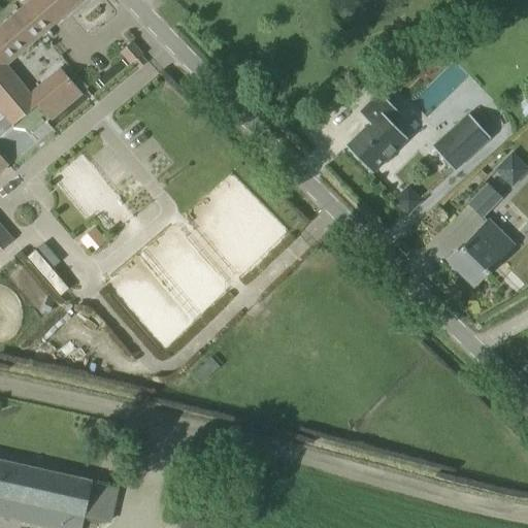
[(80,0),(31,0),(0,27),(0,110),(12,126),(37,104),(50,120),(81,93),(61,69),(31,95),(24,87),(23,89),(24,90),(22,91),(2,68),(80,0)]
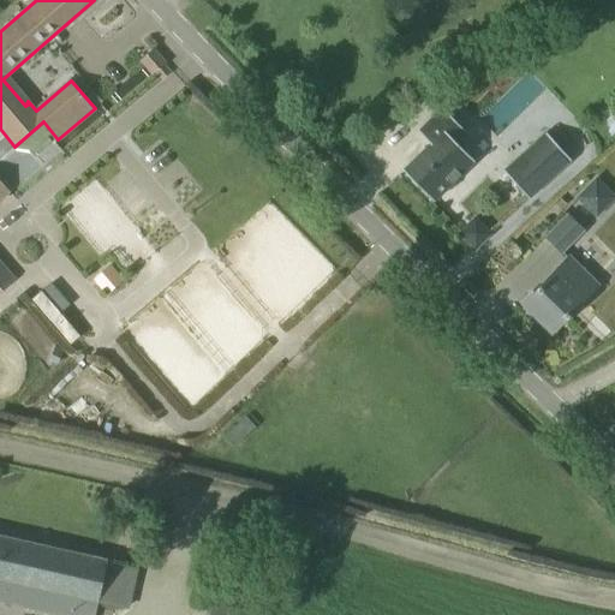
[(166,64),(153,49),(141,60),(153,75),(156,72),(162,81),(171,73),(163,66),(166,64)]
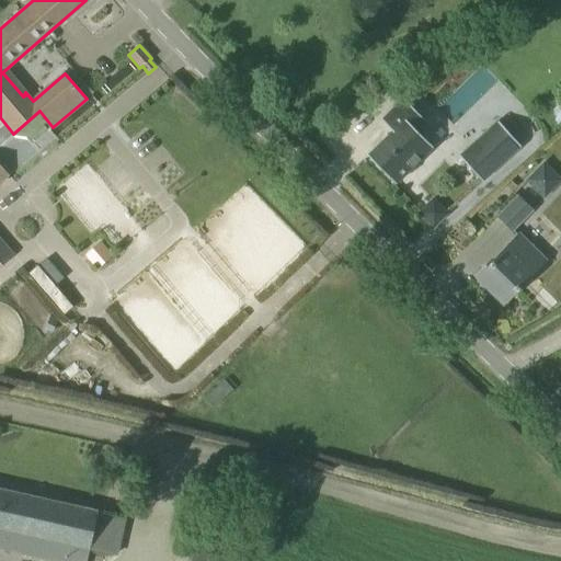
[(369,156),(368,155),(367,156),(396,184),(397,183),(396,183),(431,148),(432,148),(433,147),(415,129),(424,122),(425,121),(403,99),(402,100),(403,100),(387,116),(382,119),(381,121),(392,132),(369,156)]
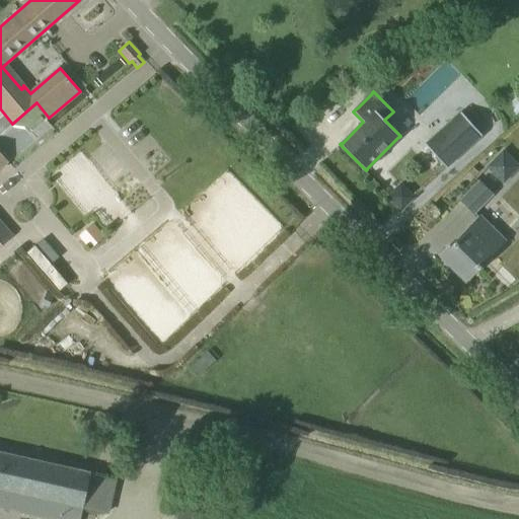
[(447,167),(482,136),(459,112),(425,143),(447,167)]
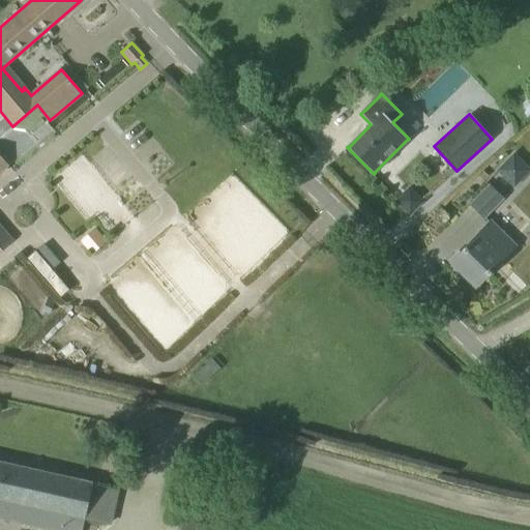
[(529,171),(529,168),(513,152),(496,170),(513,187),(529,171)]
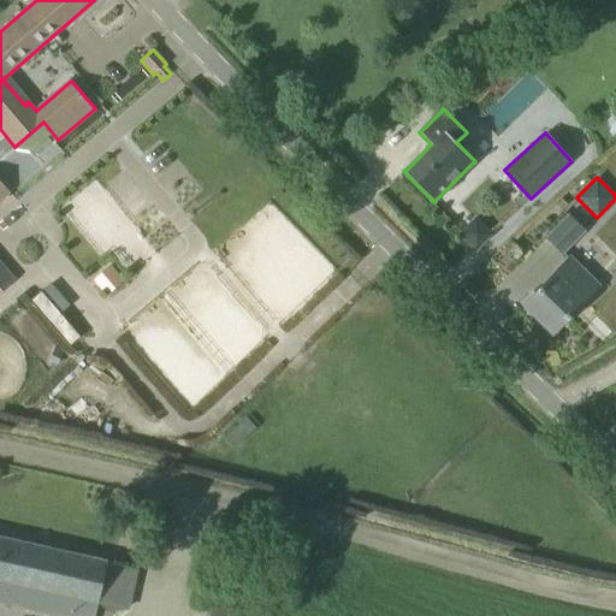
[(0,181),(0,292),(13,282),(0,266),(0,197),(9,191),(0,181)]
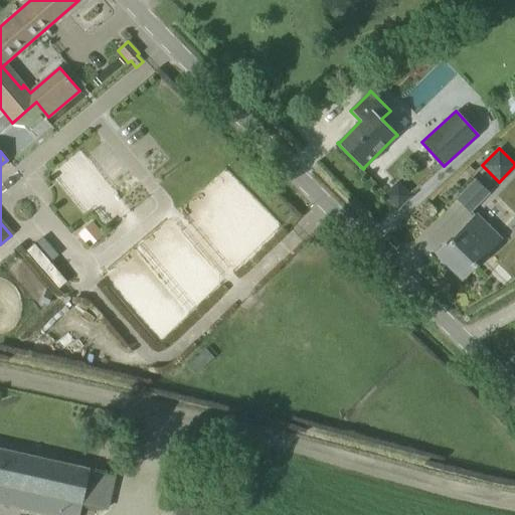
[(470,212),(490,193),(475,179),(456,198),(470,212)]
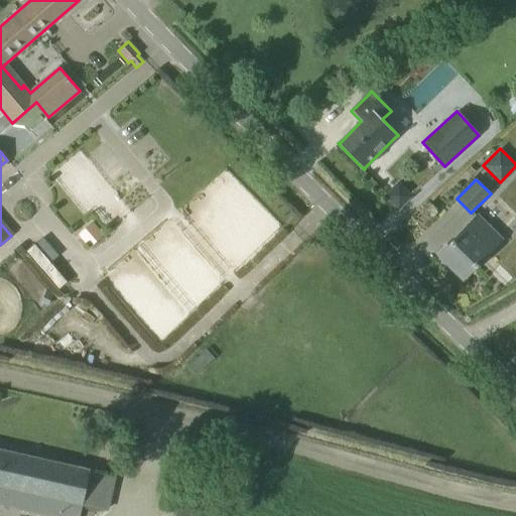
[(410,197),(398,183),(387,196),(399,208),(410,197)]
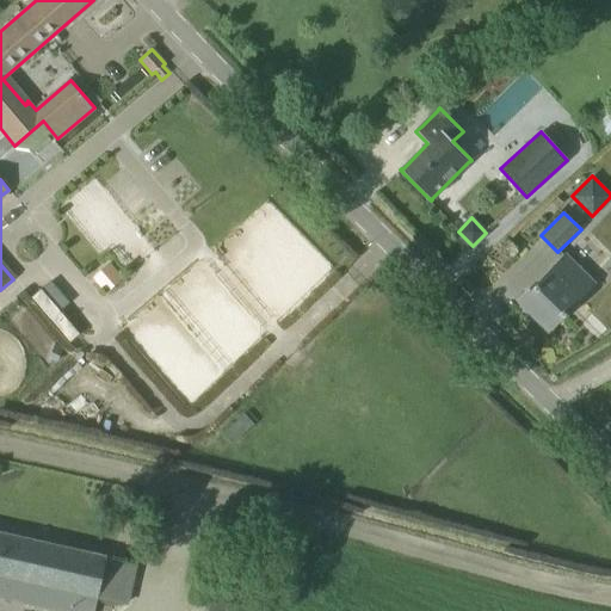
[(565,255),(536,285),(519,302),(548,331),(594,284),(565,255)]
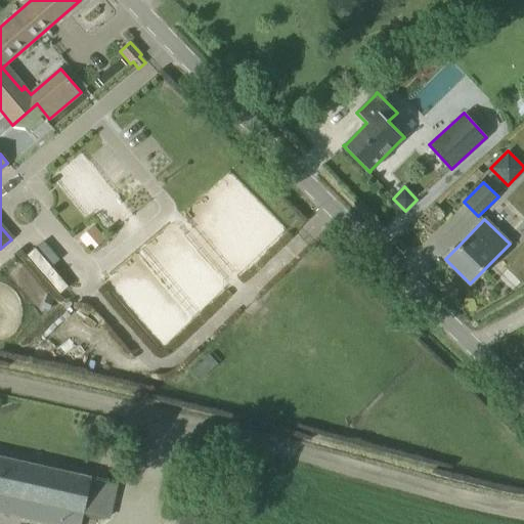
[(81,236),(79,238),(90,253),(92,251),(106,238),(95,225),(81,236)]
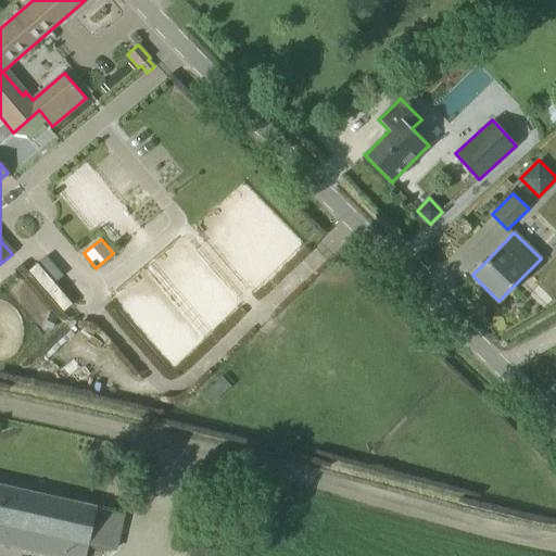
[(52,302),(70,287),(51,265),(34,280),(52,302)]
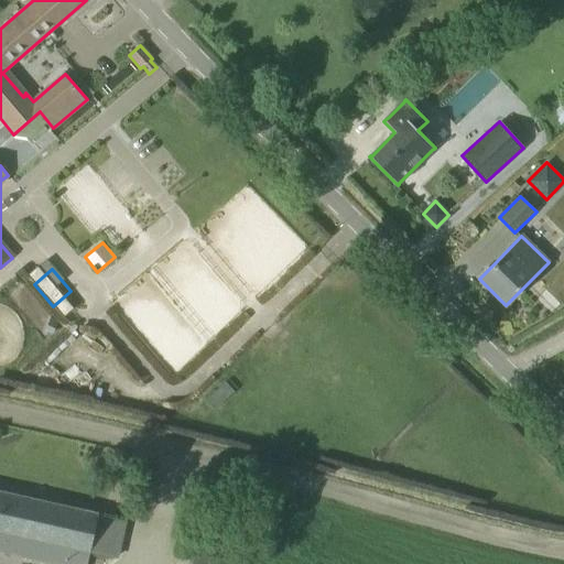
[(116,559),(125,520),(0,491),(0,552),(54,563),(86,563),(89,552),(116,559)]
